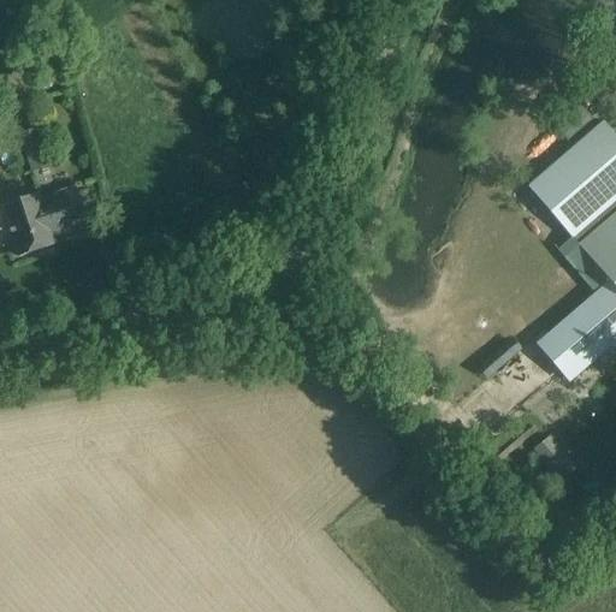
[(603,119),(527,185),(584,249),(615,220),(615,134),(610,126),(603,119)]
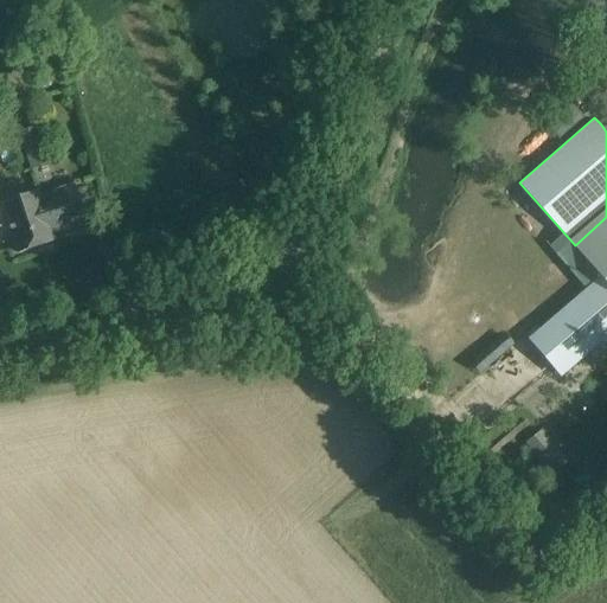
[(49,160),(37,126),(20,132),(32,166),(49,160)]
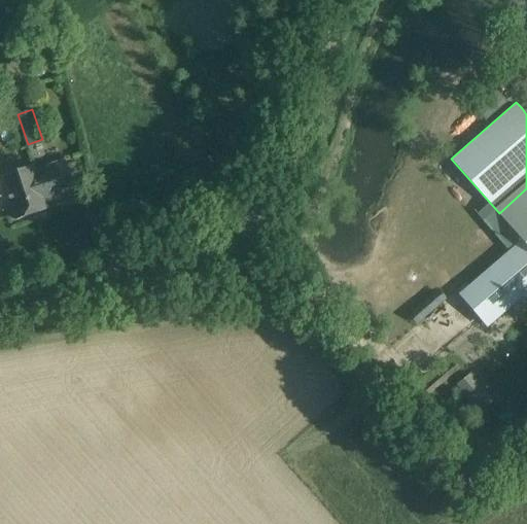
[(65,159),(35,168),(35,169),(37,169),(49,205),(77,196),(65,159)]
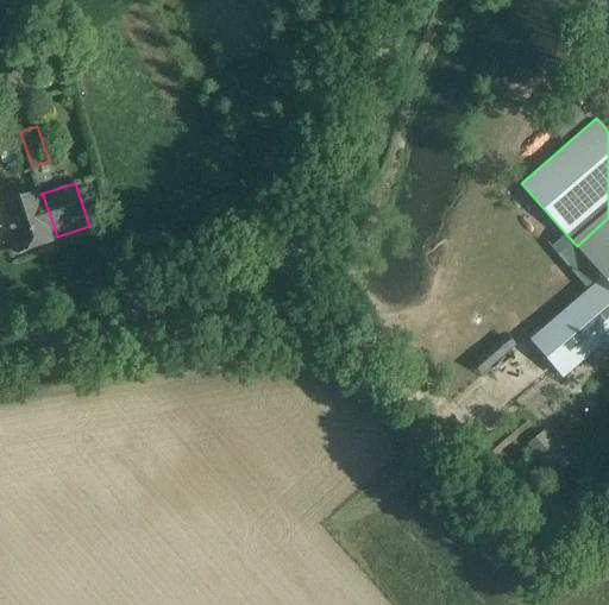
[(41,195),(41,194),(39,194),(38,190),(0,202),(0,209),(4,221),(8,220),(19,252),(55,240),(54,238),(57,237),(43,195),(41,195)]
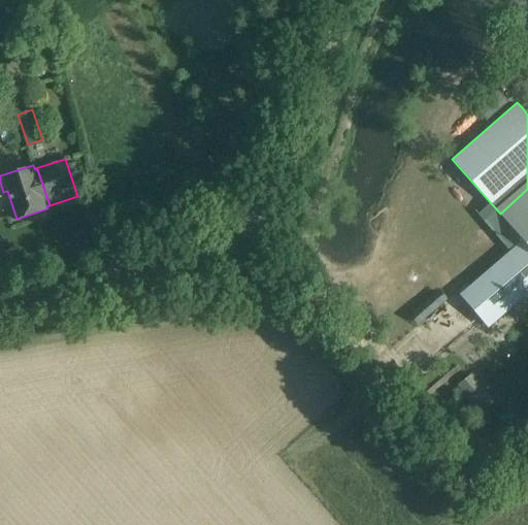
[(508,252),(462,292),(490,325),(516,302),(525,313),(527,309),(527,189),(500,214),(522,239),(508,252)]
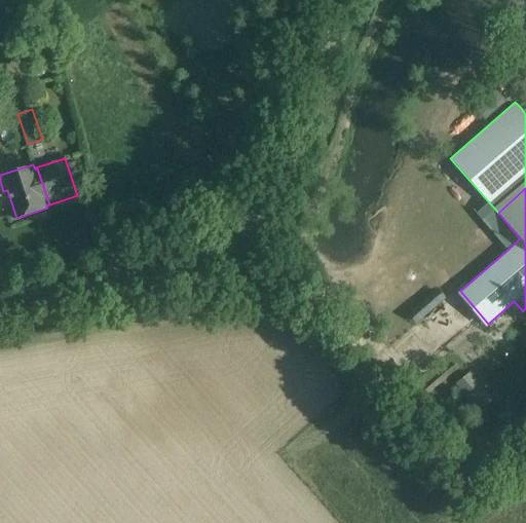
[(476,380),(463,390),(477,407),(490,397),(476,380)]
